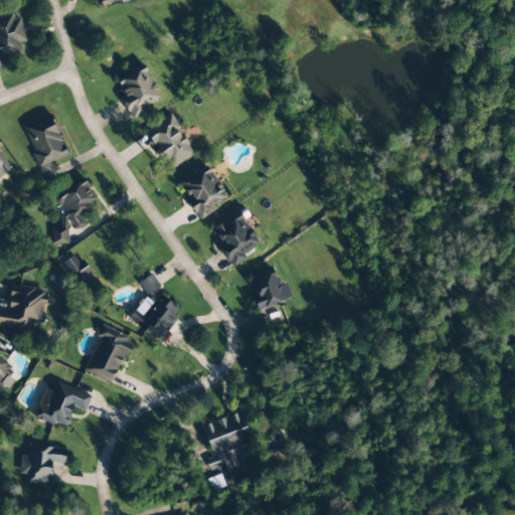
[(0,58),(22,54),(20,43),(25,42),(19,14),(0,18),(0,65),(1,65),(0,59),(0,58)]
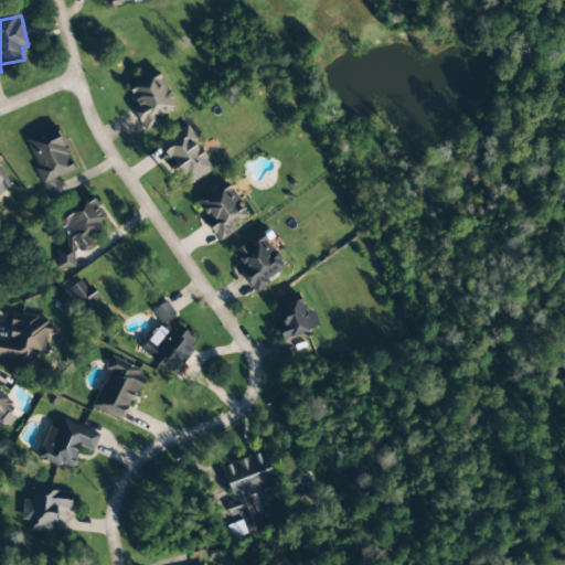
[(145,130),(161,123),(158,117),(176,109),(158,72),(125,88),(145,130)]
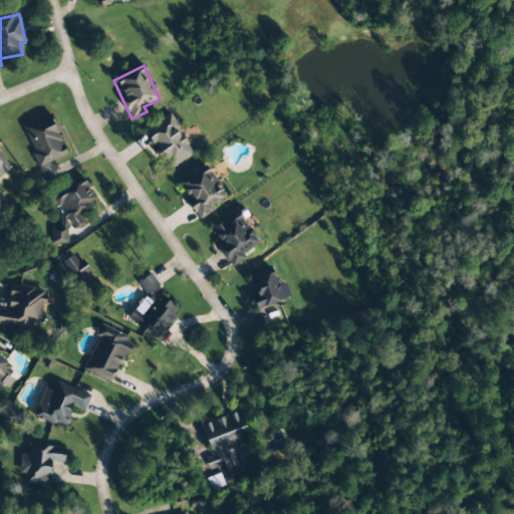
[(144,133),(160,157),(162,156),(171,169),(193,154),(176,130),(179,127),(170,114),(144,133)]
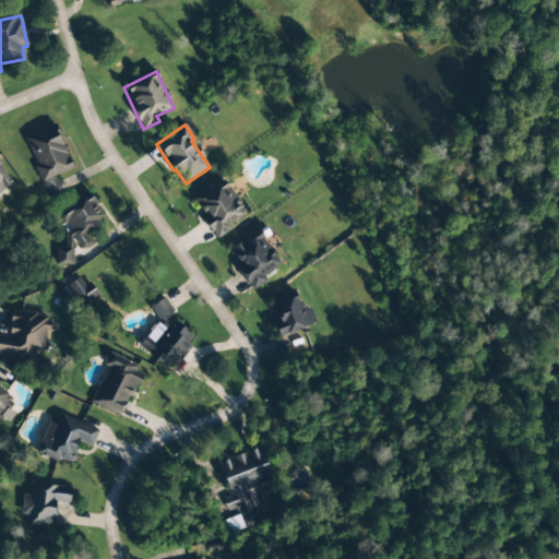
[(73,168),(55,126),(23,140),(43,182),(73,168)]
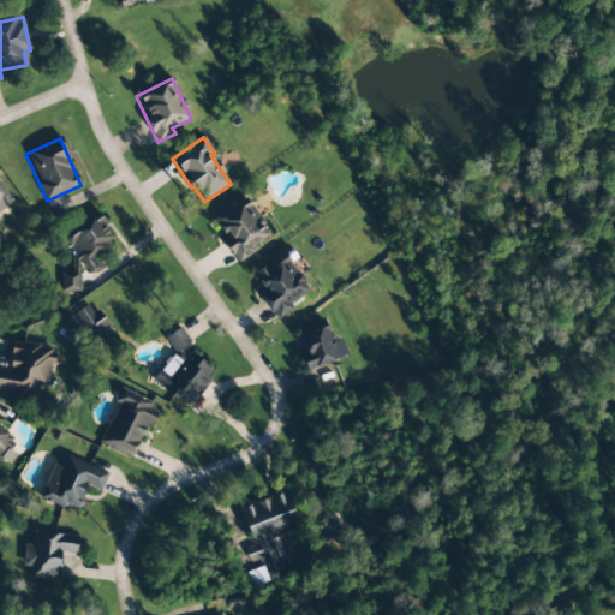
[(0,210),(12,204),(0,181),(0,210)]
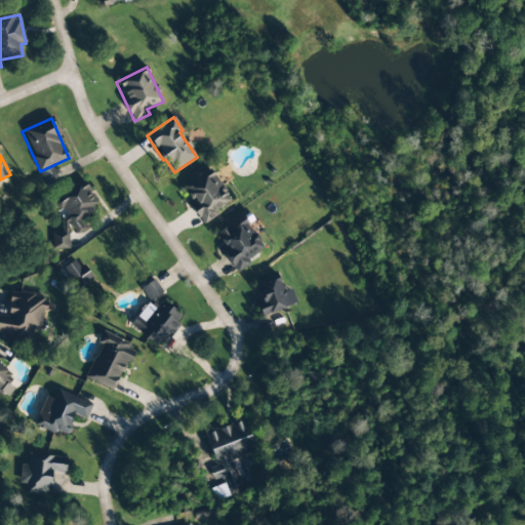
[(191,205),(202,225),(217,216),(214,210),(230,202),(211,169),(183,185),(193,204),(191,205)]
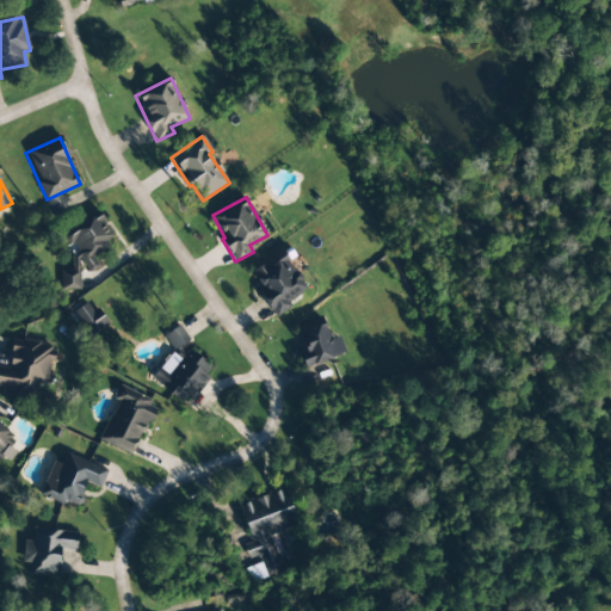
[(61,291),(80,290),(79,272),(97,271),(96,253),(107,253),(105,216),(73,218),(73,233),(65,233),(66,245),(76,244),(76,255),(71,255),(71,271),(60,271),(61,291)]
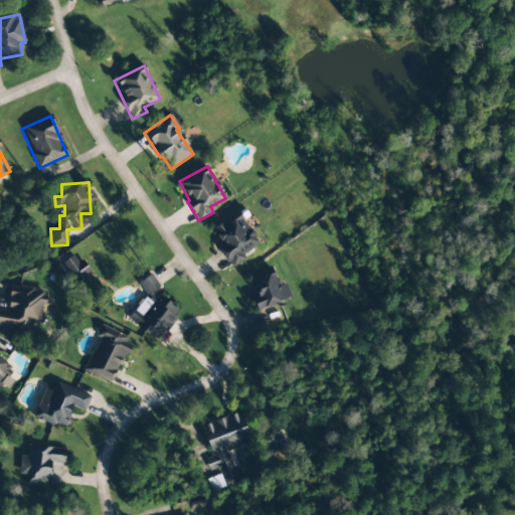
[(213,227),(222,247),(220,248),(230,268),(245,260),(242,253),(256,245),(240,213),(213,227)]
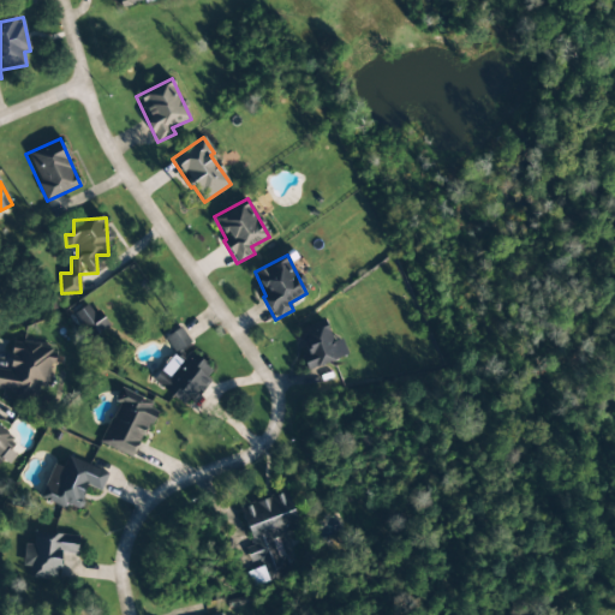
[(91,340),(108,327),(89,303),(72,316),(91,340)]
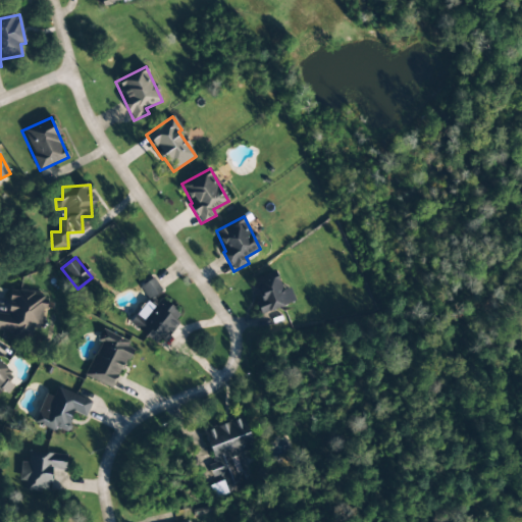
[(150,302),(163,292),(151,276),(138,286),(150,302)]
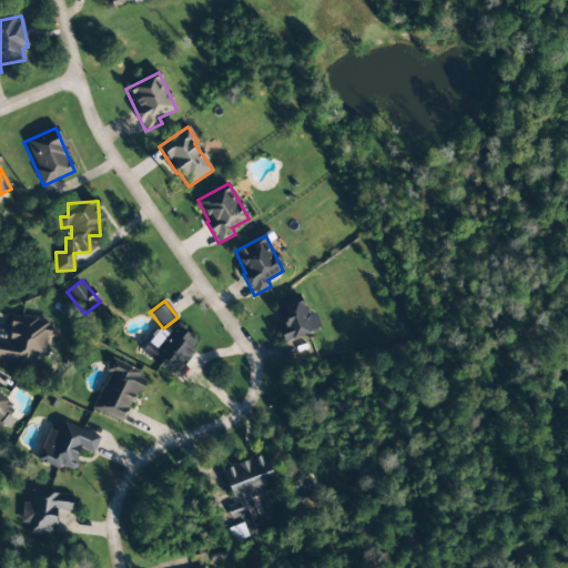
[(306,316),(302,303),(273,312),(283,342),(321,330),(315,313),(306,316)]
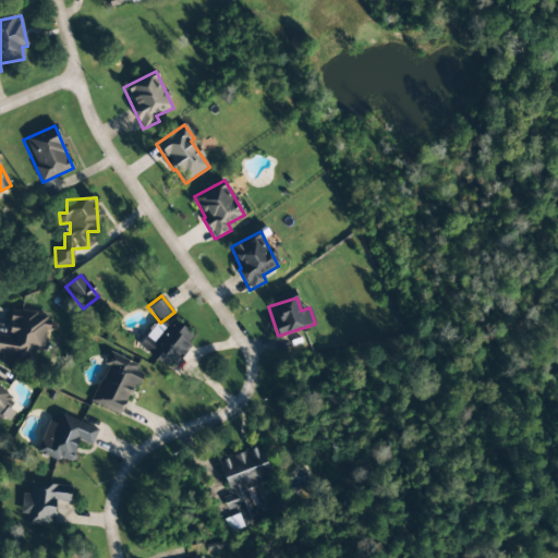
[(0,355),(40,363),(49,315),(13,310),(8,338),(0,336),(0,355)]
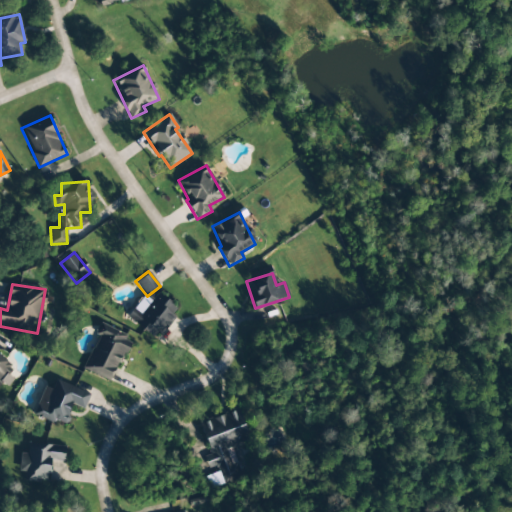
[(127,318),(156,340),(178,310),(156,294),(151,301),(143,296),(127,318)]
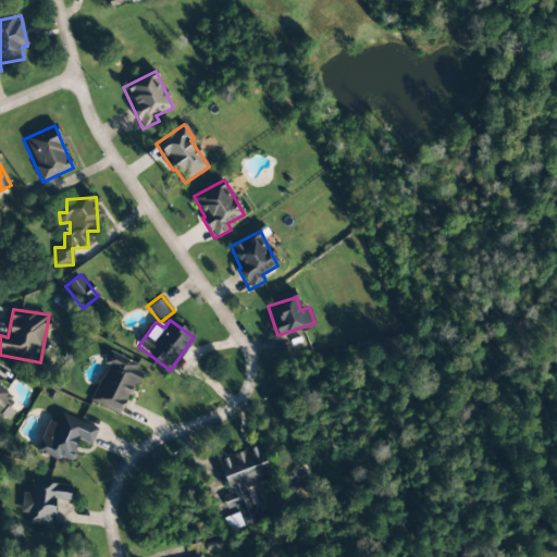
[(90,403),(122,416),(141,367),(107,353),(102,364),(104,366),(90,403)]
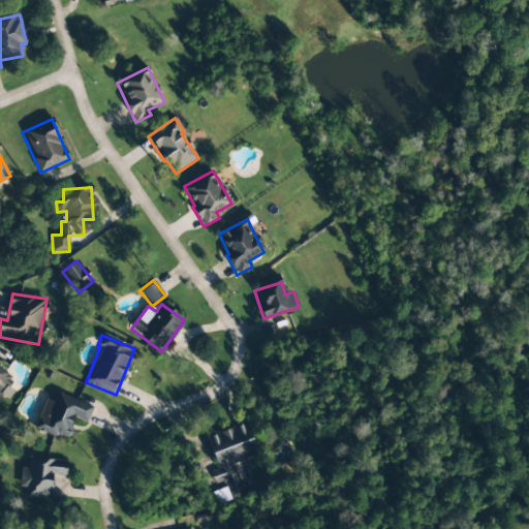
[(0,400),(3,401),(14,372),(0,366),(0,400)]
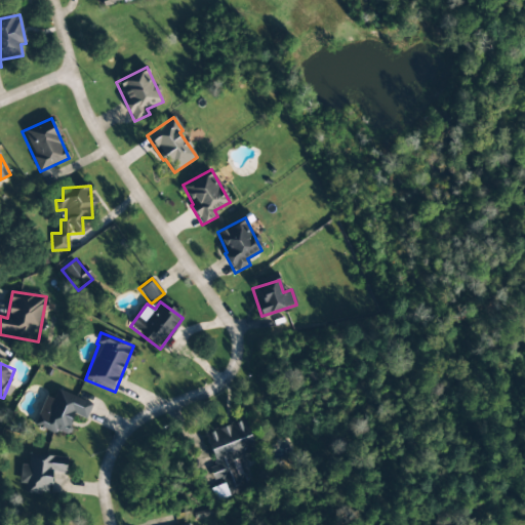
[(92,402),(56,391),(53,399),(44,396),(34,427),(55,434),(56,432),(68,435),(74,415),(86,420),(92,402)]
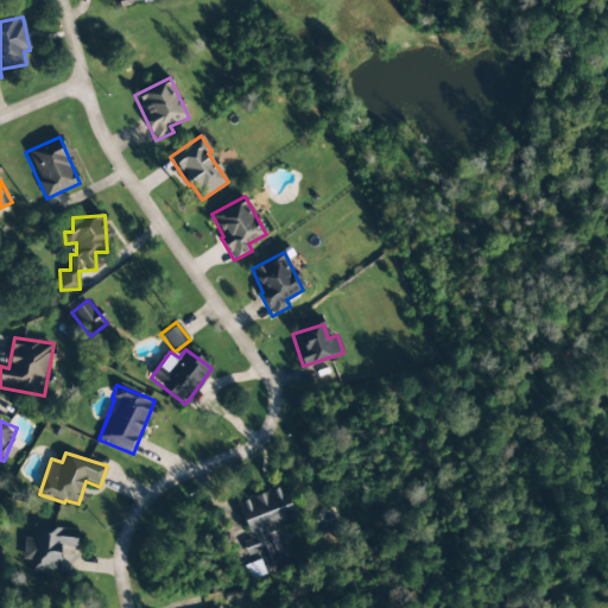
[(236,502),(249,540),(242,543),(247,558),(258,555),(265,575),(286,568),(274,533),(297,526),(283,486),(236,502)]
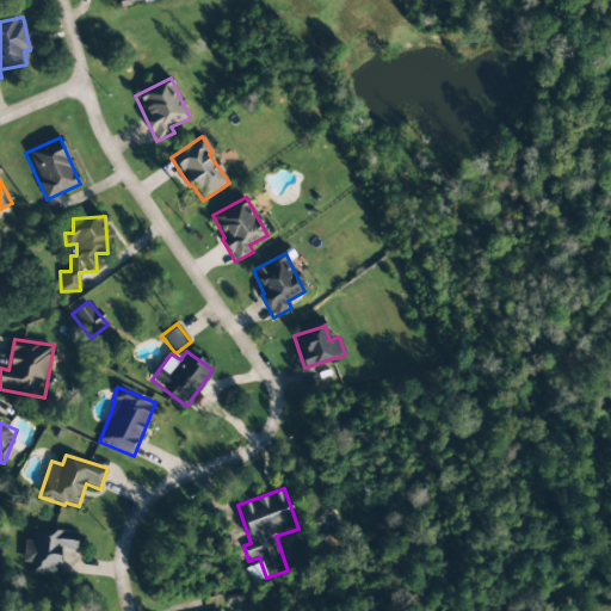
[(23,563),(30,563),(30,574),(50,575),(50,566),(60,566),(60,550),(76,550),(78,532),(34,530),(32,542),(24,542),(23,563)]
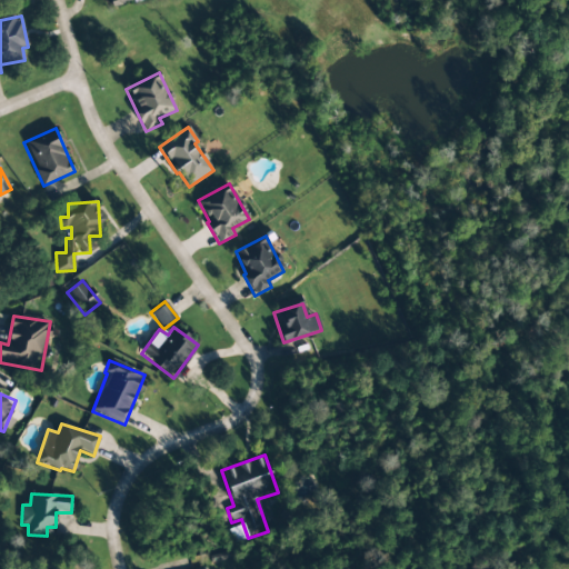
All buildings are outlined.
